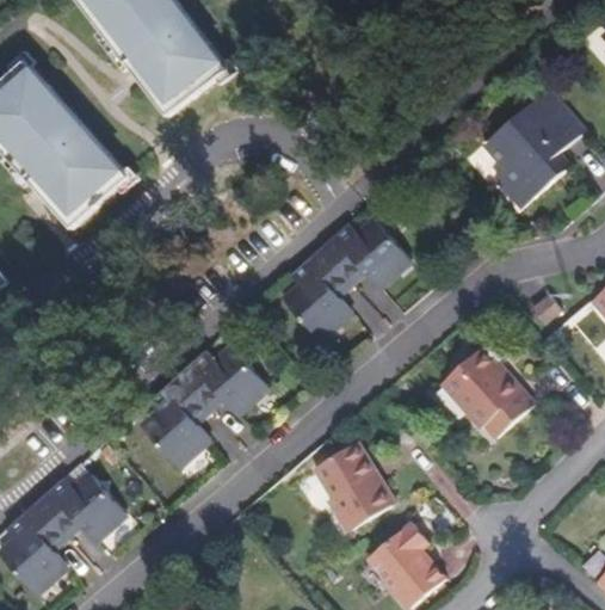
[(76,0),(130,71),(140,82),(166,116),(227,69),(173,0),(76,0)]
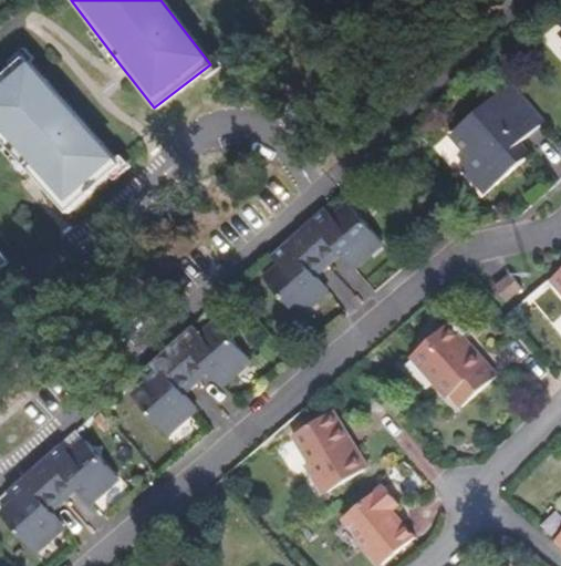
[(21,57),(0,75),(0,140),(30,173),(38,183),(65,213),(118,166),(21,57)]
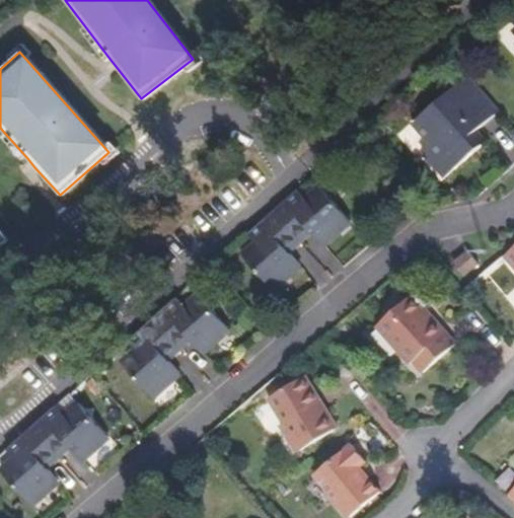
[(475,86),(464,74),(458,80),(468,92),(475,86)]
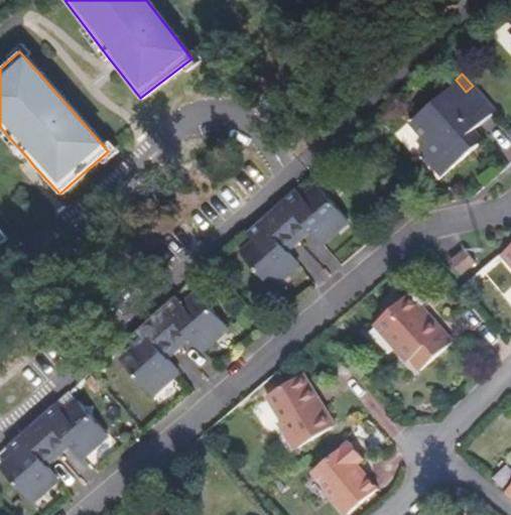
[(466,92),(456,80),(407,122),(424,141),(415,149),(438,175),(467,150),(458,140),(469,129),(493,109),(473,86),(466,92)]
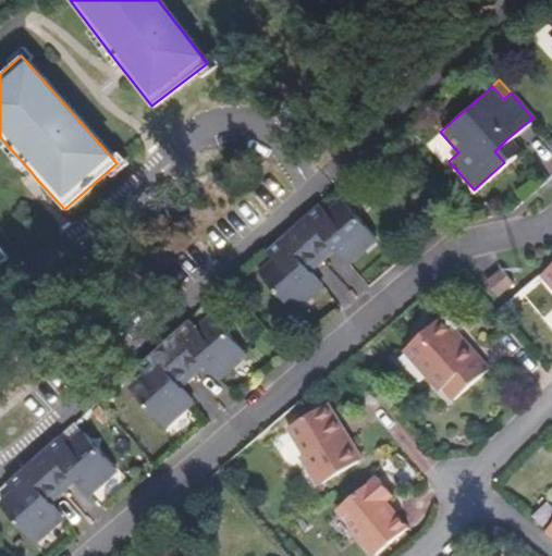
[(494,151),(504,162),(517,151),(506,139),(494,151)]
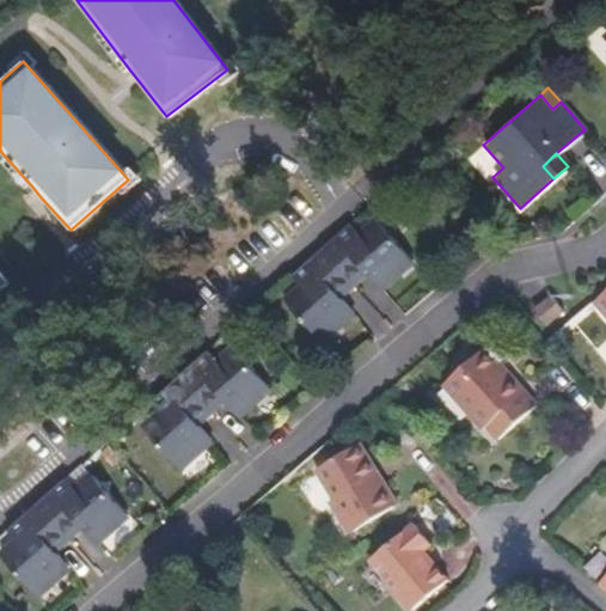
[(347,224),(318,250),(347,281),(359,269),(365,275),(375,287),(408,260),(373,221),(356,236),(347,224)]
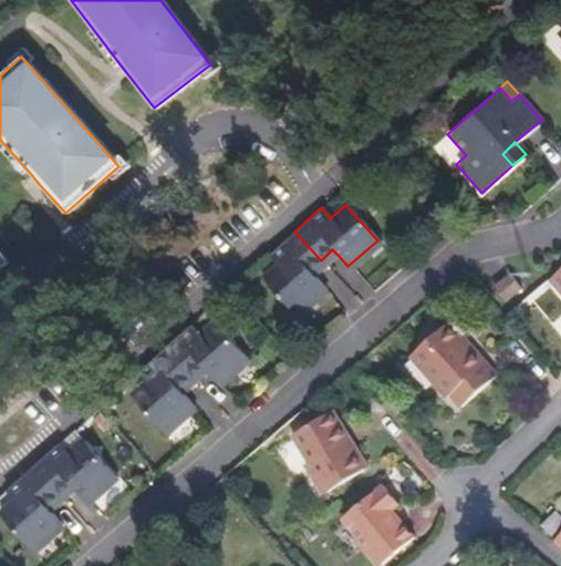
[(321,260),(294,232),(269,254),(278,265),(262,278),(293,314),(323,288),(312,277),(308,271),(321,260)]
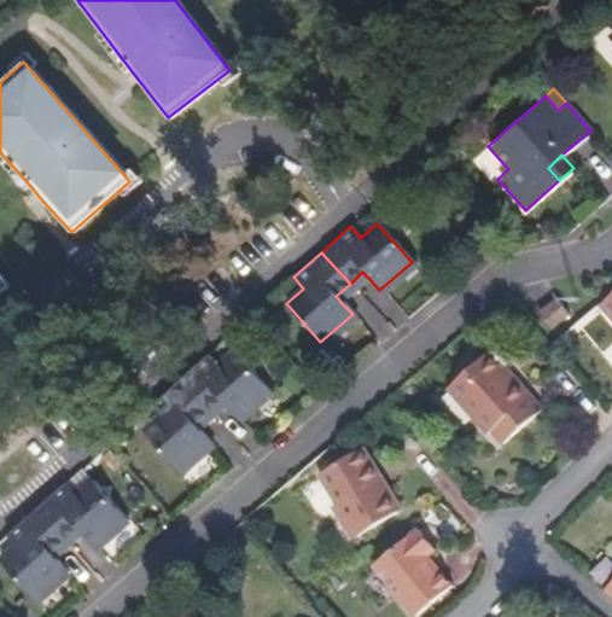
[(355,290),(368,278),(362,272),(350,284),(355,290)]
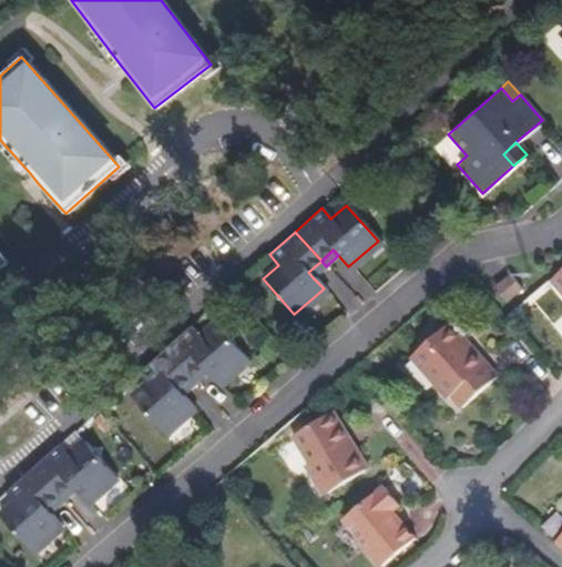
[(308,272),(313,277),(326,266),(322,261),(308,272)]
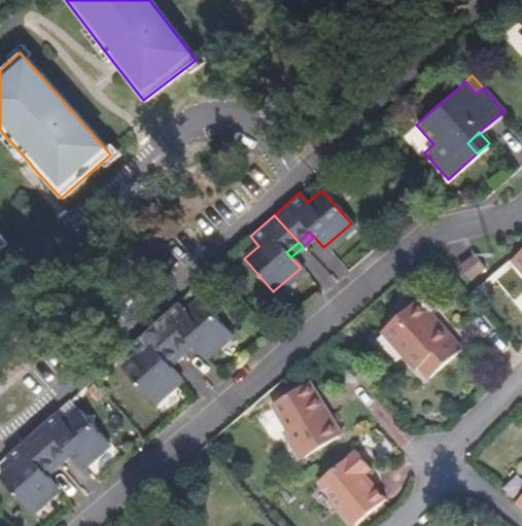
[(521,247),(509,259),(521,275),(521,247)]
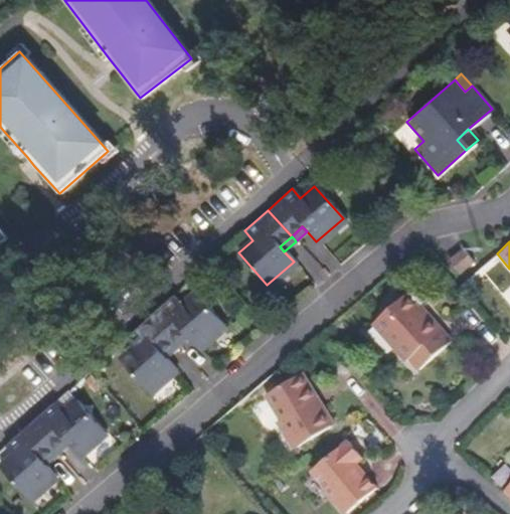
[(471,262),(460,248),(446,260),(457,273),(471,262)]
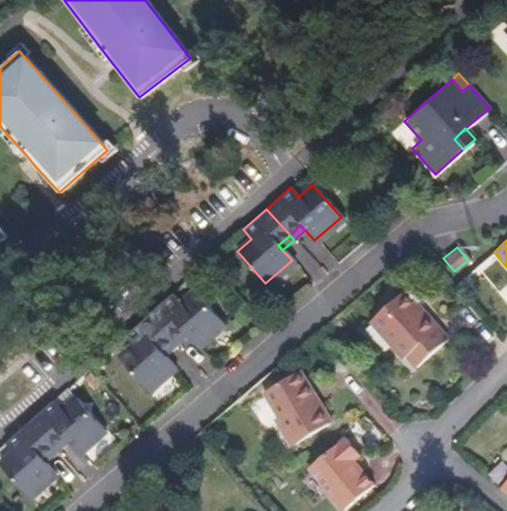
[(170,293),(147,315),(170,341),(181,331),(186,336),(195,347),(221,323),(193,291),(179,303),(170,293)]
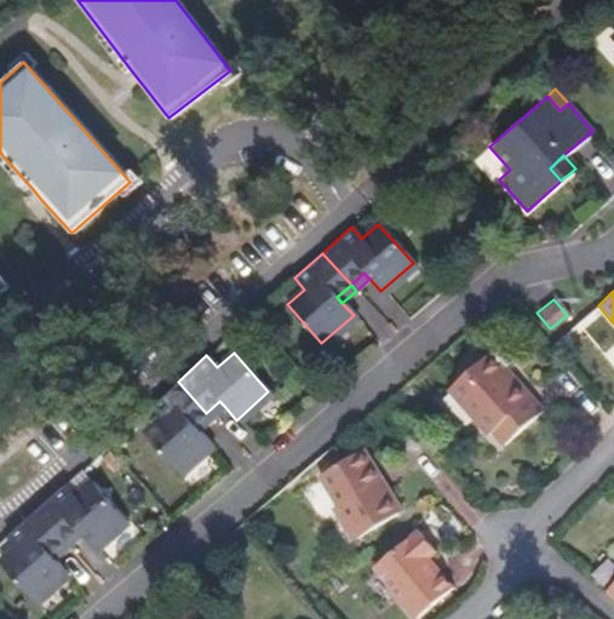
[(523,399),(483,355),(446,389),(486,434),(489,431),(501,445),(539,411),(527,396),(523,399)]
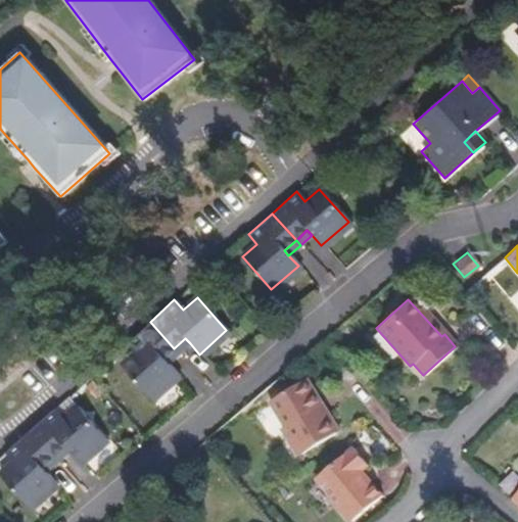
[(174,348),(150,322),(125,343),(134,353),(121,366),(149,398),(177,374),(167,364),(162,359),(174,348)]
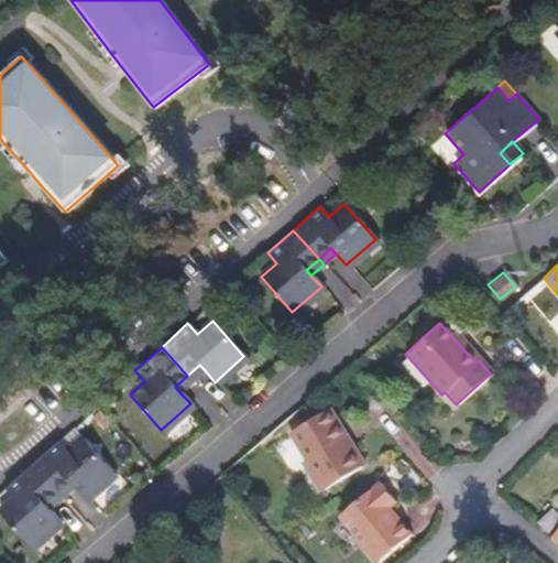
[(193,381),(205,370),(199,365),(187,376),(193,381)]
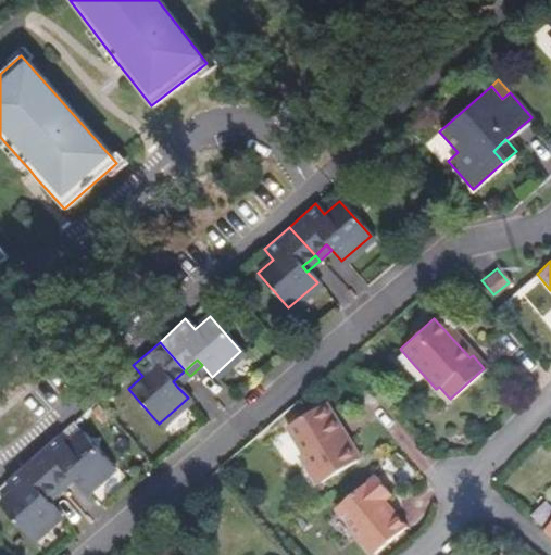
[(173,381),(177,387),(190,376),(185,370),(173,381)]
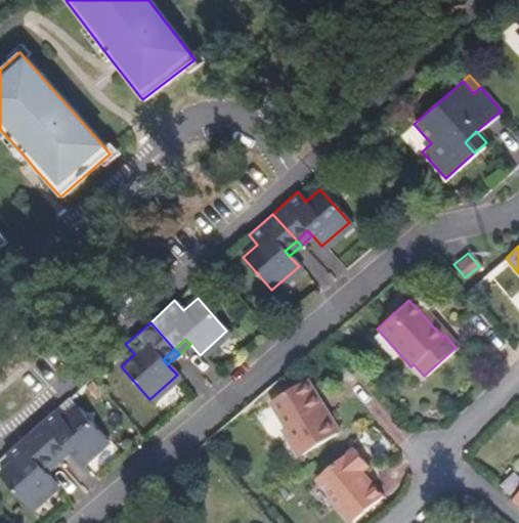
[(320,404),(304,379),(282,392),(296,417),(292,419),(302,436),(306,434),(312,445),(333,433),(317,406),(320,404)]
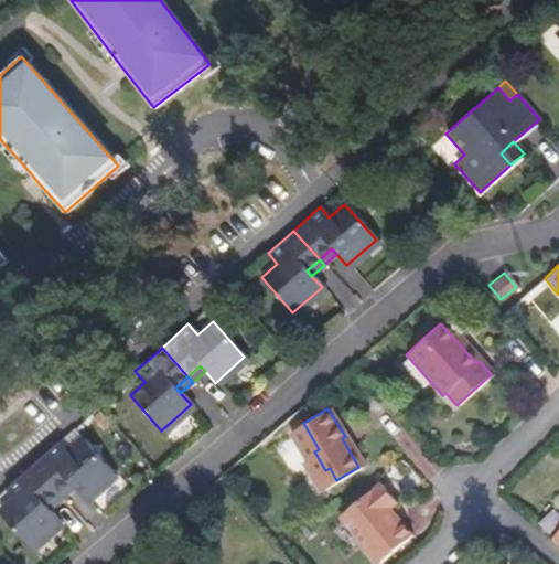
[(363,465),(345,436),(342,438),(358,467),(363,465)]
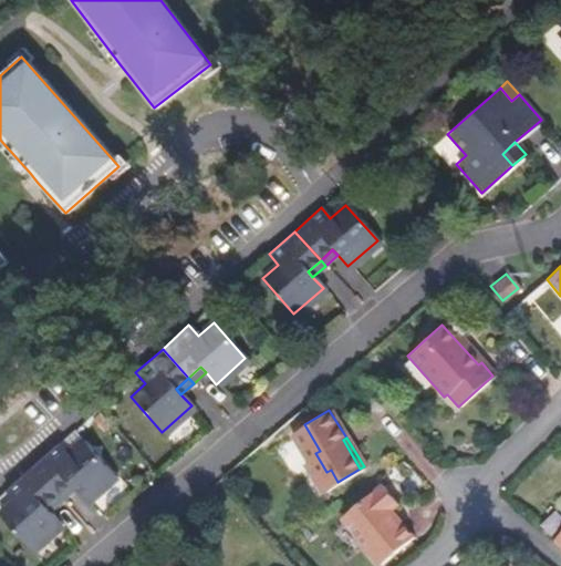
[(56,443),(30,466),(56,496),(69,485),(73,491),(84,502),(113,476),(82,441),(66,454),(56,443)]
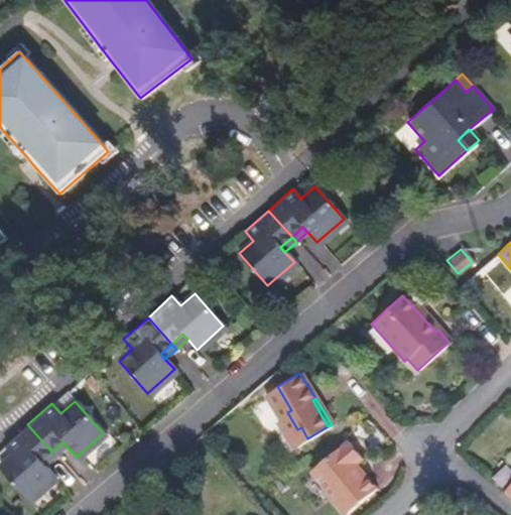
[(51,452),(27,424),(3,445),(12,457),(0,467),(0,471),(27,501),(53,477),(44,467),(40,462),(51,452)]
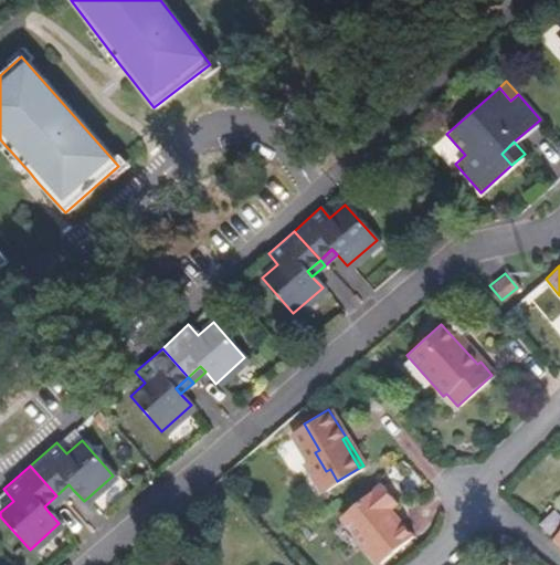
[(337,481),(330,469),(326,471),(333,483),(337,481)]
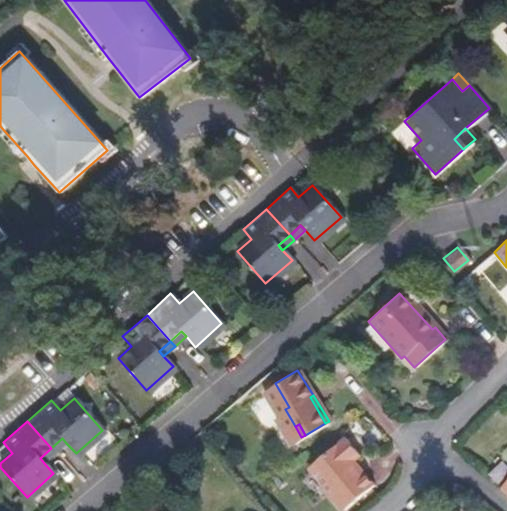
[(371,485),(351,460),(357,455),(342,437),(306,468),(341,510),(371,485)]
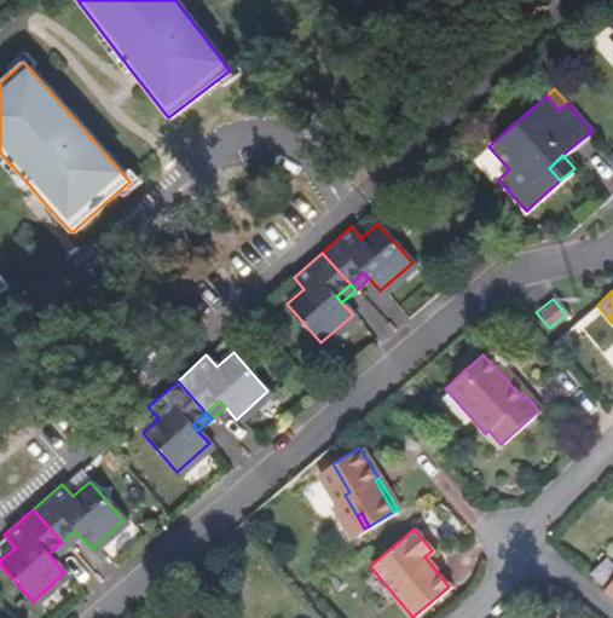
[(67,548),(80,536),(75,530),(62,542),(67,548)]
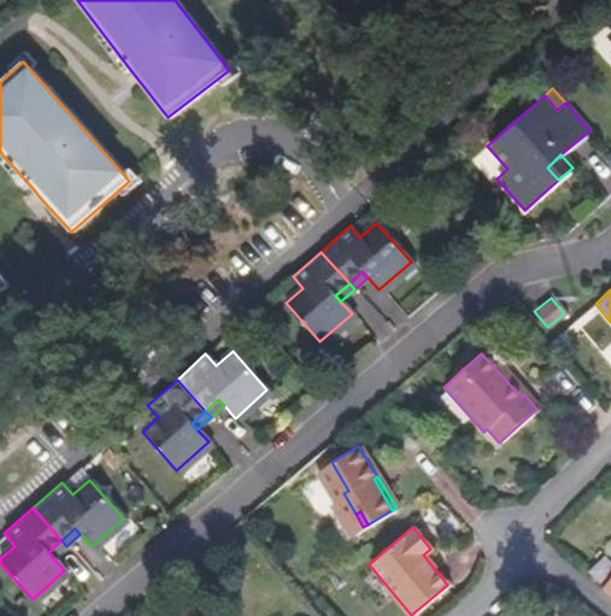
[(48,552),(53,558),(66,546),(62,540),(48,552)]
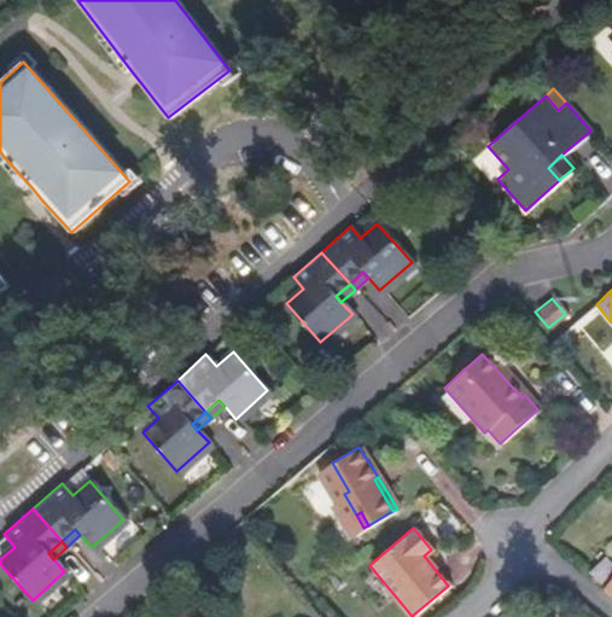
[(611,575),(601,589),(611,598),(611,575)]
